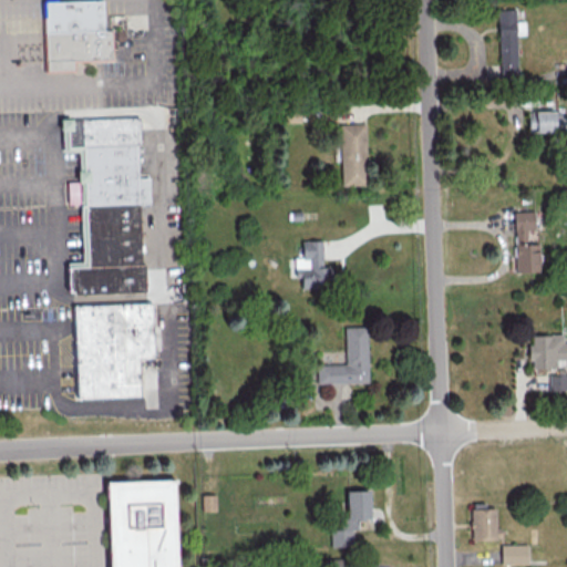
[(42,1),(72,0),(102,0),(103,29),(112,29),(113,61),(74,62),(74,71),(44,72),(42,1)]
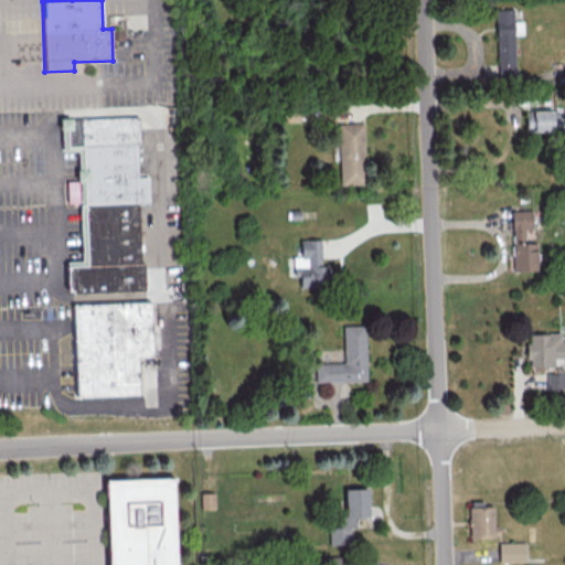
[(514,75),(512,9),(496,9),(497,75),(514,75)]
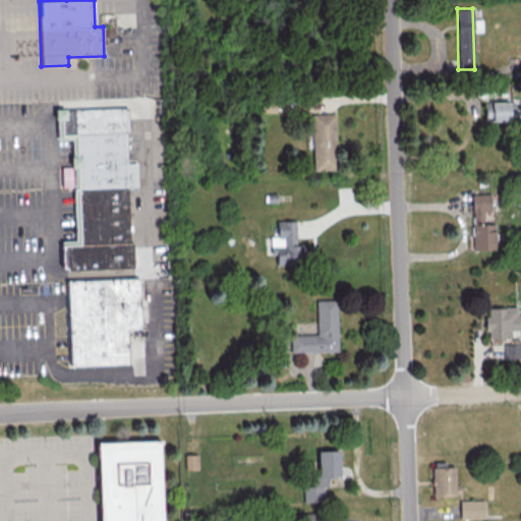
[(516,121),(516,101),(483,101),(484,121),(516,121)]
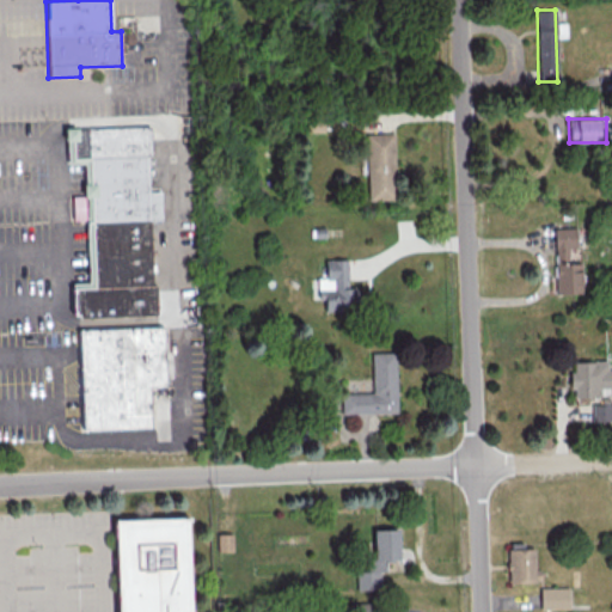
[(89,224),(86,164),(67,165),(66,130),(153,127),(154,158),(151,158),(153,221),(89,224)]
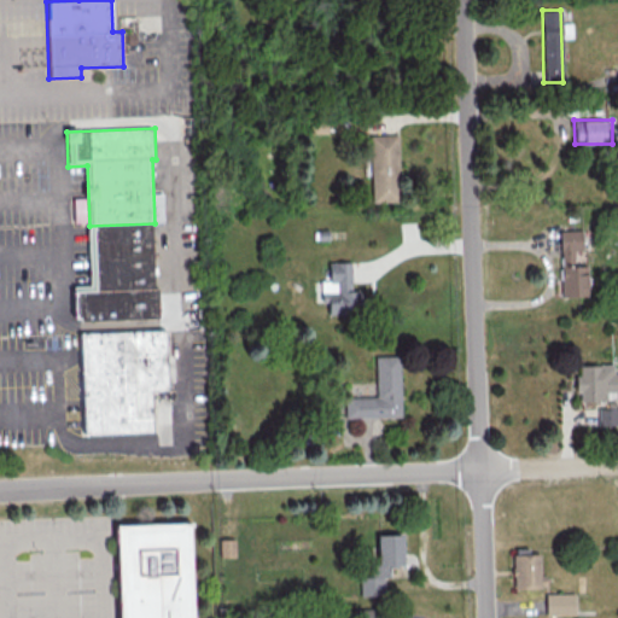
[(369,135),(397,134),(398,200),(372,202),(369,135)]
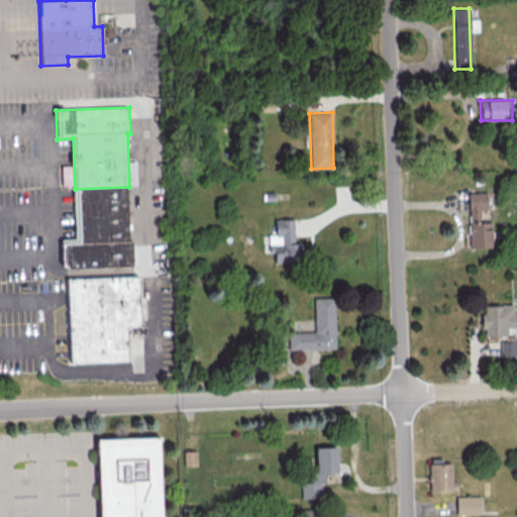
[(129,187),(131,241),(133,241),(134,268),(68,270),(68,268),(64,268),(63,241),(77,240),(75,189),(129,187)]
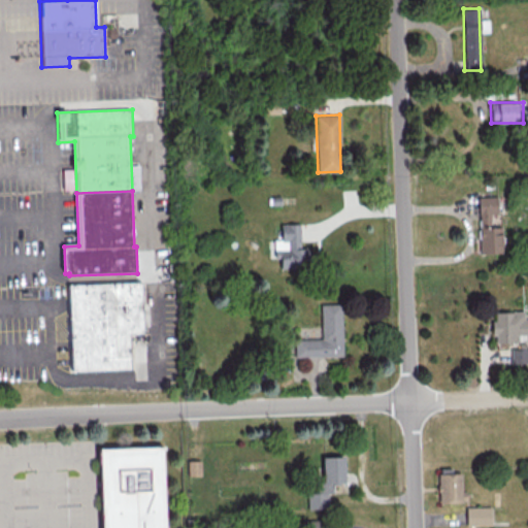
[(496,213),(496,196),(477,196),(479,254),(501,253),(501,226),(490,227),(490,213),(496,213)]
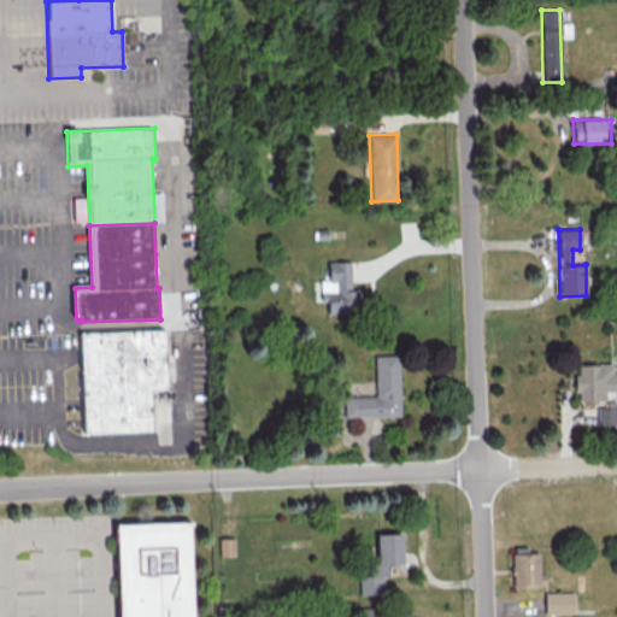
[(319,280),(319,301),(327,301),(328,313),(358,312),(357,289),(350,291),(350,260),(328,262),(328,280),(319,280)]
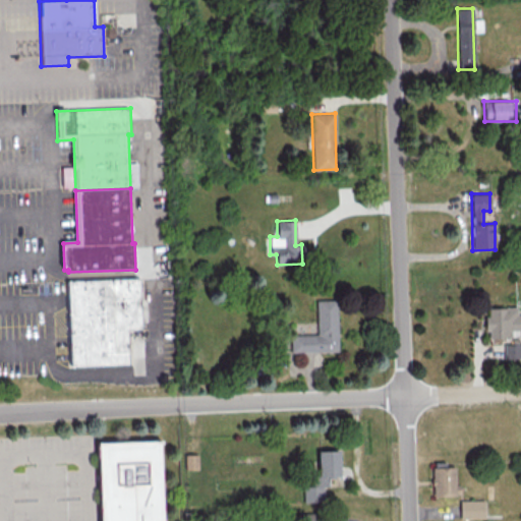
[(140,279),(142,331),(129,331),(130,365),(72,367),(68,282),(140,279)]
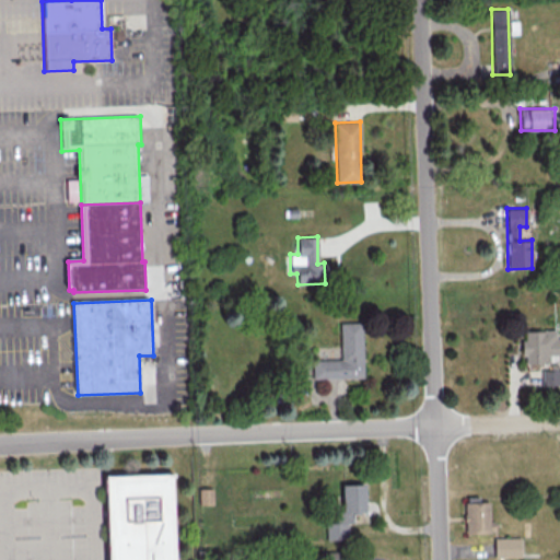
[(338,322),(361,322),(362,376),(312,378),(312,360),(339,359),(338,322)]
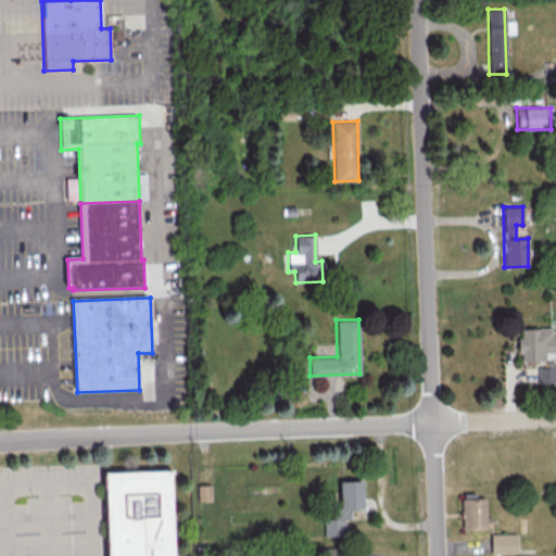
[(518,328),(519,361),(544,361),(544,352),(555,352),(555,335),(551,336),(551,328),(518,328)]
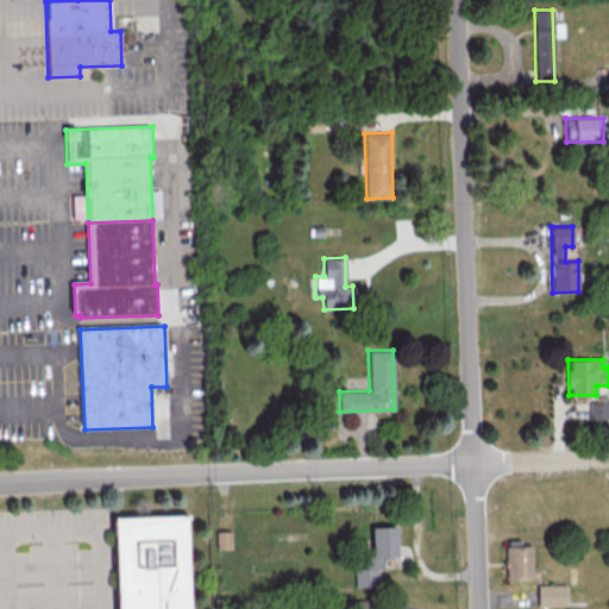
[(589,419),(608,418),(608,401),(588,402),(589,419)]
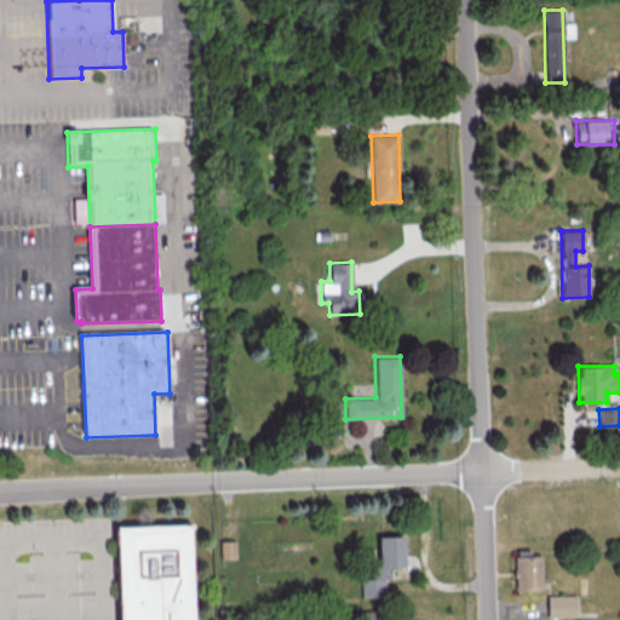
[(124,619),(120,527),(195,524),(199,619),(124,619)]
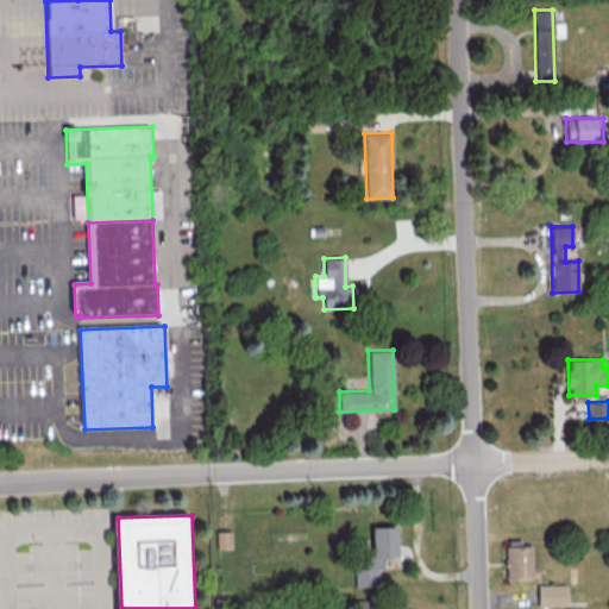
[(370,526),(396,526),(397,557),(382,558),(383,585),(356,586),(355,556),(371,554),(370,526)]
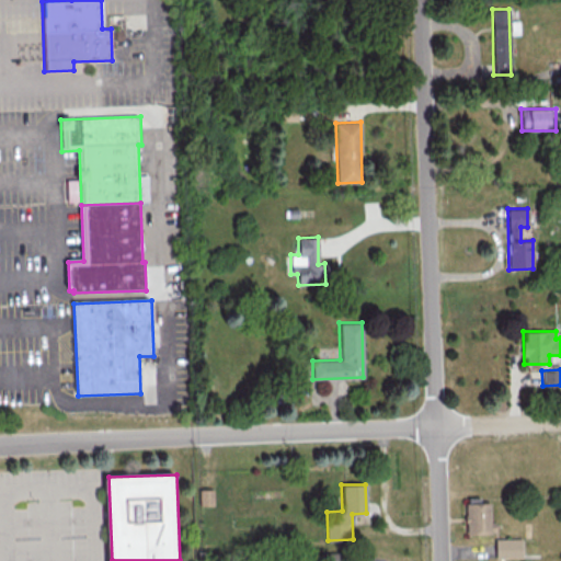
[(212,489),(198,489),(199,505),(213,505),(212,489)]
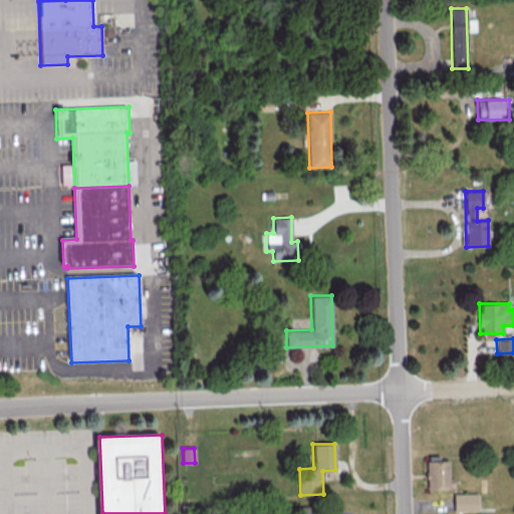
[(426,460),(448,459),(449,488),(427,489),(426,460)]
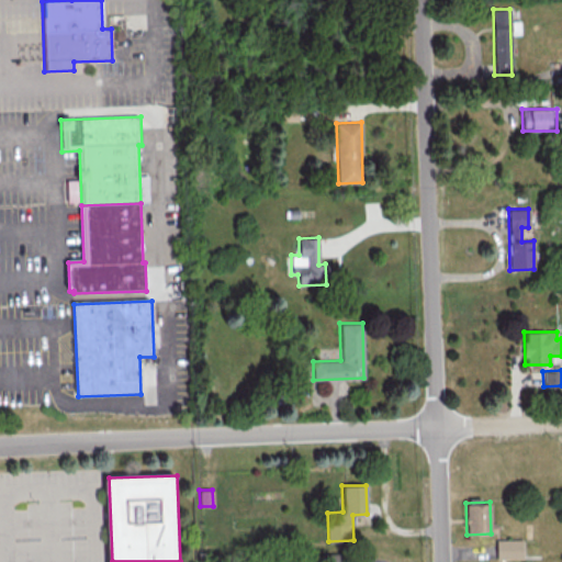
[(495,539),(521,539),(521,559),(495,559),(495,539)]
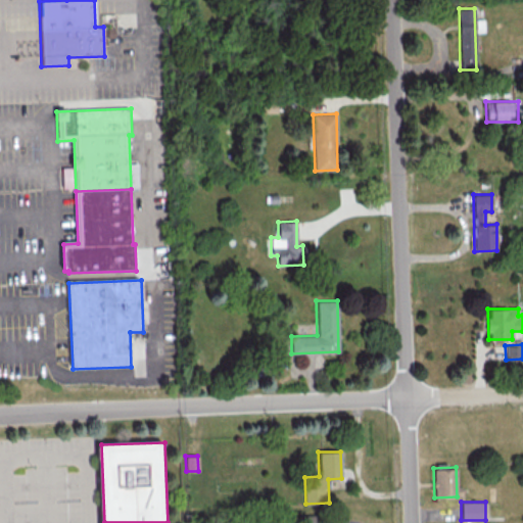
All buildings are outlined.
